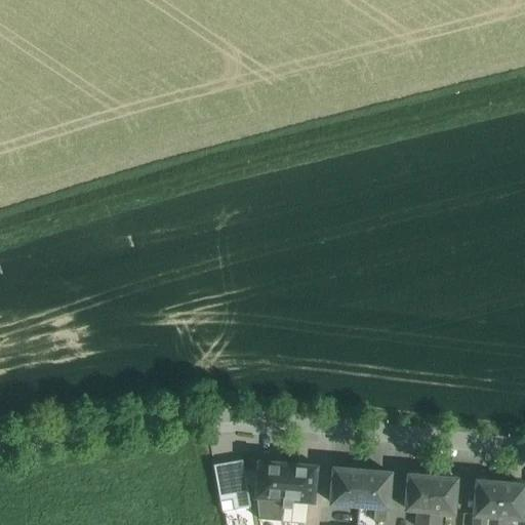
[(242,459),(213,465),(219,500),(232,498),(234,510),(250,507),(242,459)]
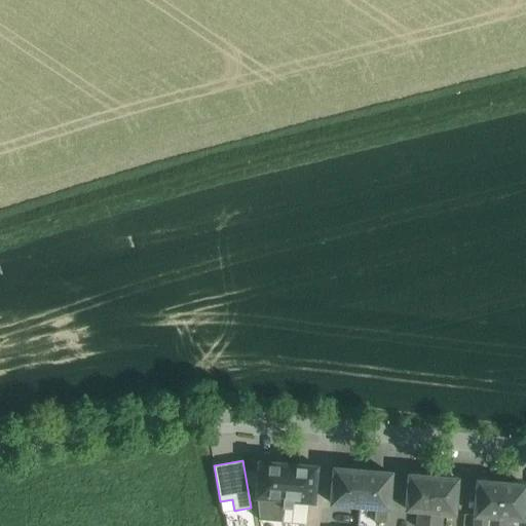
[(288,464),(259,462),(257,496),(259,520),(283,522),(283,519),(285,499),(288,464)]
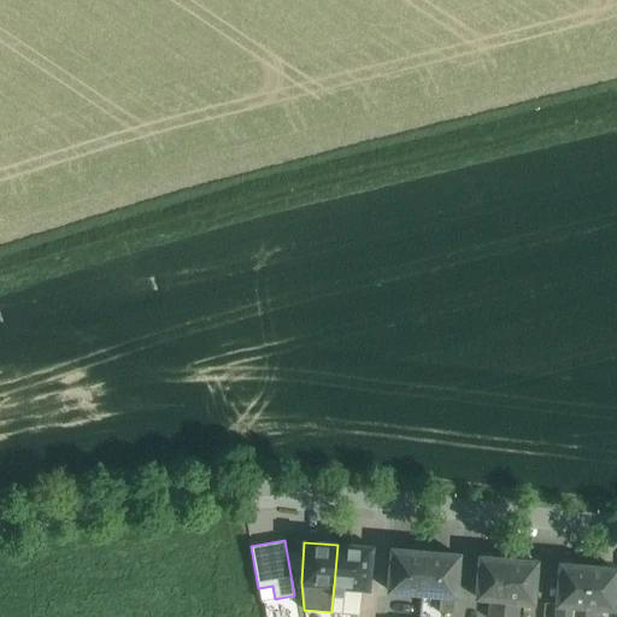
[(370,547),(338,545),(334,586),(366,588),(370,547)]
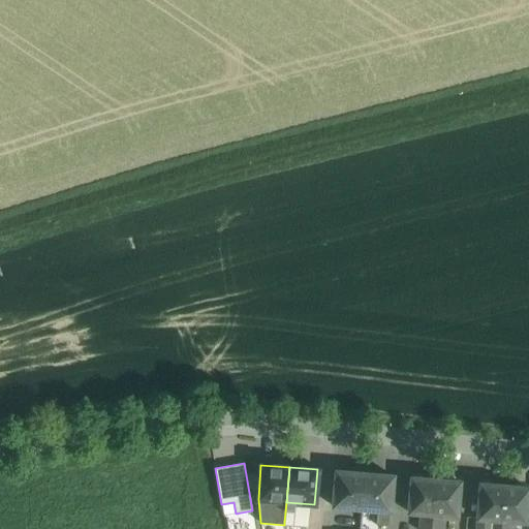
[(365,473),(336,471),(333,506),(349,507),(362,508),(365,473)]
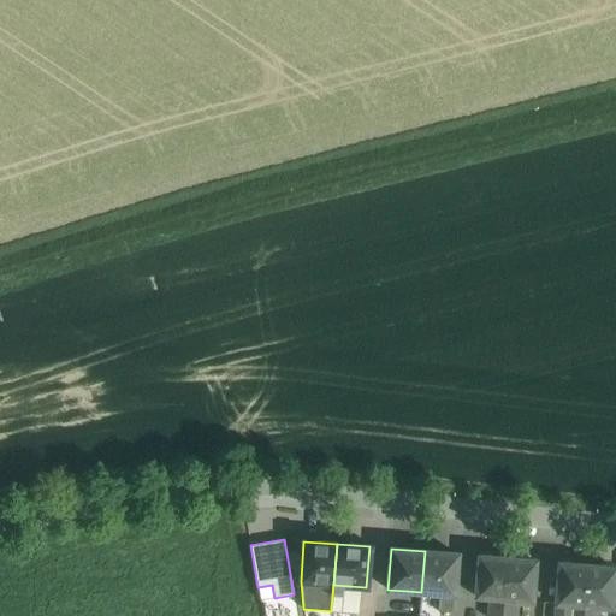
[(457,555),(425,551),(421,592),(439,593),(438,611),(451,612),(452,594),(454,594),(457,555)]
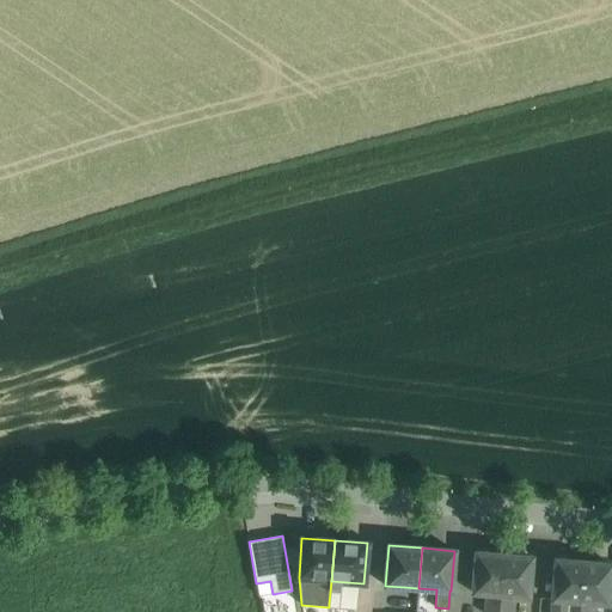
[(505,555),(476,552),(472,593),(487,594),(501,595),(505,555)]
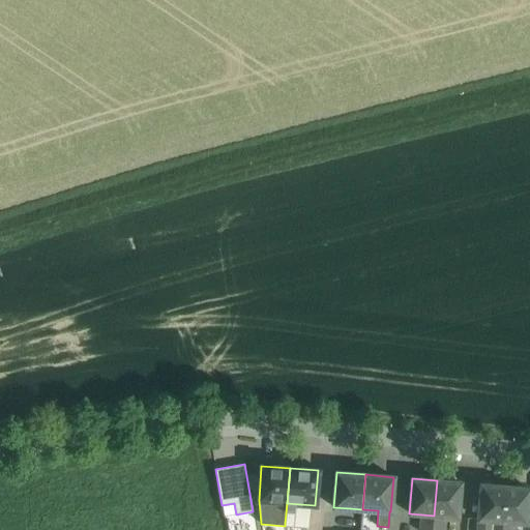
[(461,482),(437,480),(434,516),(432,529),(444,529),(446,517),(458,518),(461,482)]
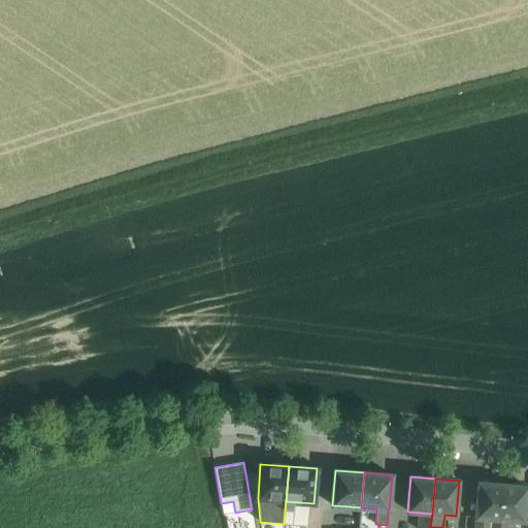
[(503,485),(480,483),(476,517),(500,519),(503,485)]
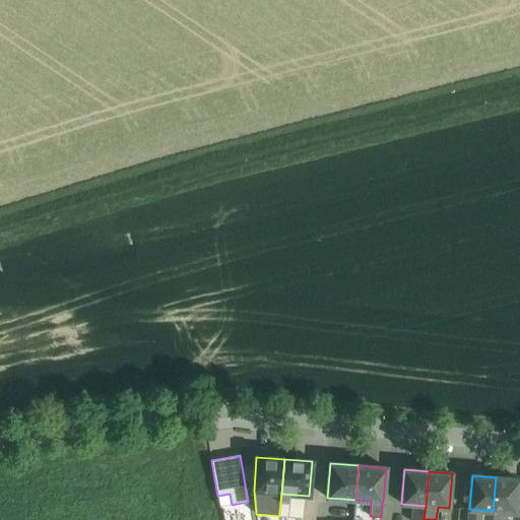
[(519,479),(496,477),(493,511),(506,512),(517,513),(519,479)]
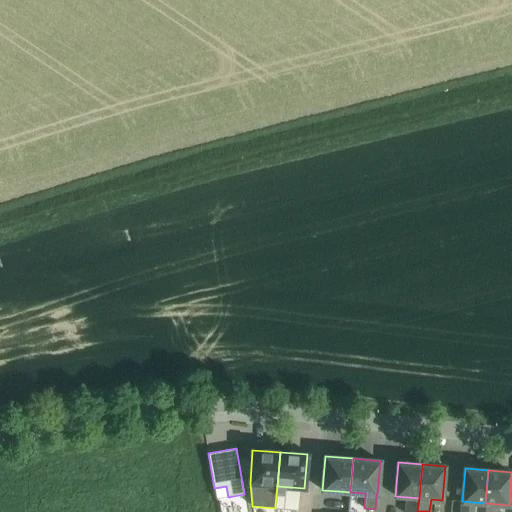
[(336,511),(347,511),(350,492),(338,491),(336,511)]
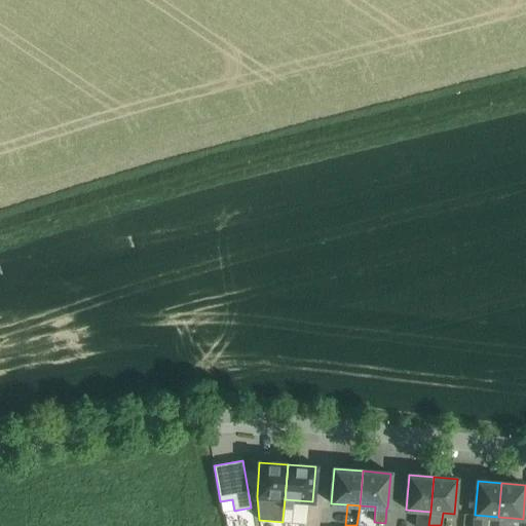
[(428,525),(430,512),(418,511),(416,525),(428,525)]
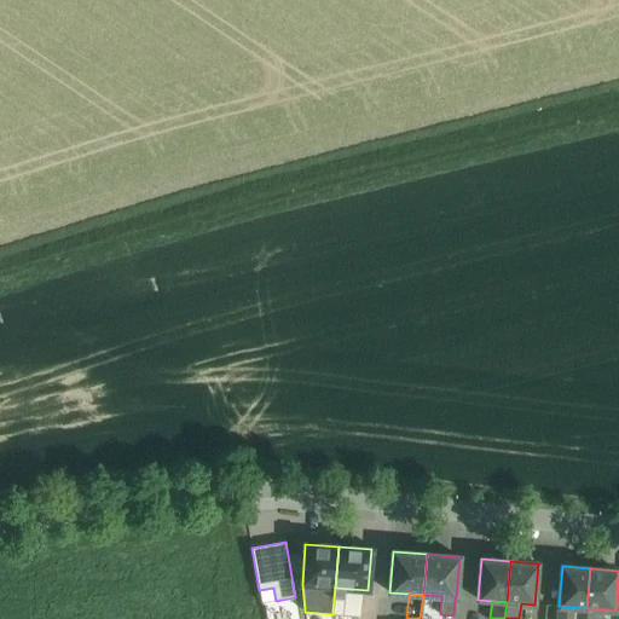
[(585,618),(586,608),(559,606),(557,618),(585,618)]
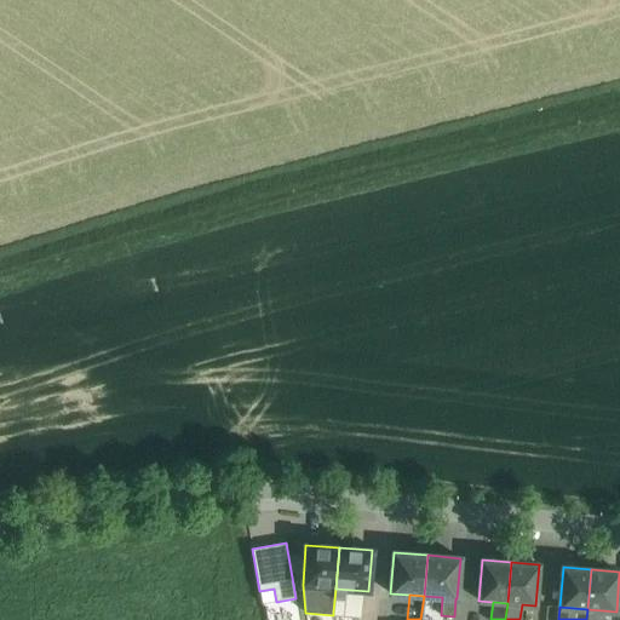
[(586,619),(601,619),(603,610),(587,609),(586,619)]
